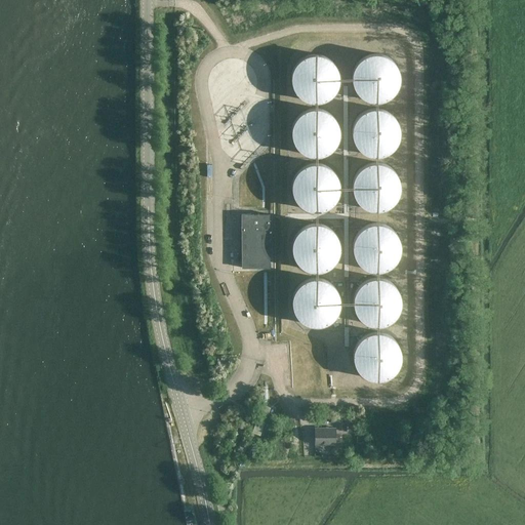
[(304,99),(309,103),(316,104),(322,104),(329,101),(334,96),(338,90),(340,83),(339,77),(337,70),(333,65),(328,61),(322,57),(315,57),(309,58),(303,62),(298,66),(295,72),(293,78),(293,84),(295,90),(298,95),(304,99)]
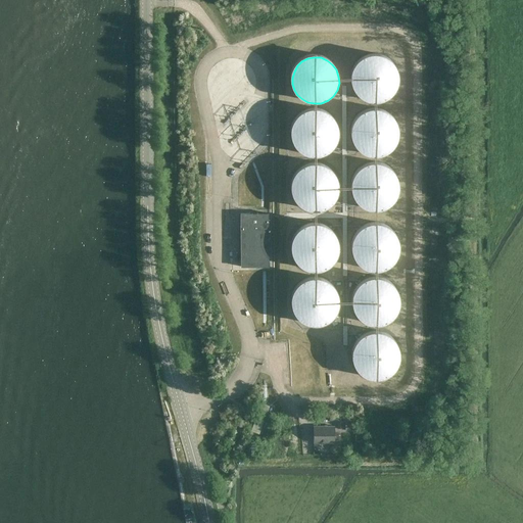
[(363,99),(368,102),(375,103),(381,103),(388,100),(393,96),(397,90),(399,83),(398,77),(396,69),(392,64),(387,60),(381,57),(374,57),(368,58),(362,61),(358,65),(354,72),(352,78),(352,84),(354,90),(358,95),(363,99)]
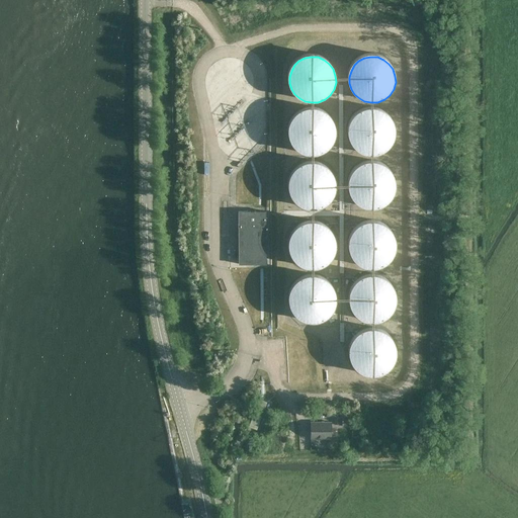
[(358,150),(364,153),(370,155),(377,154),(383,151),(390,147),(393,141),(395,135),(395,127),(393,121),(389,115),(383,111),(377,109),(370,108),(364,110),(358,113),(354,117),(350,122),(349,128),(349,135),(351,141),(354,146),(358,150)]
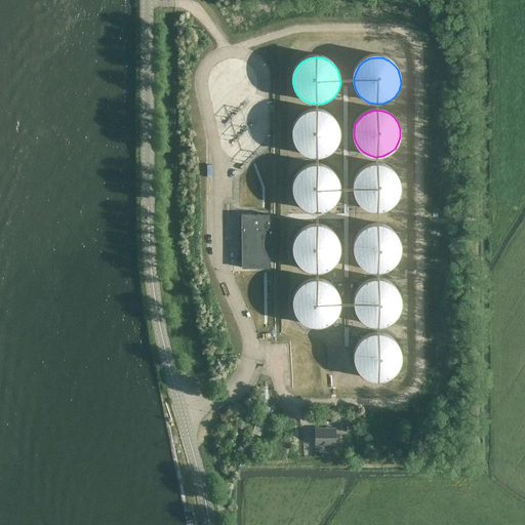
[(304,153),(309,156),(316,157),(323,156),(329,154),(335,150),(338,144),(340,136),(340,129),(338,123),(334,117),(329,113),(322,111),(316,111),(309,112),(304,115),(298,119),(295,125),(294,131),(294,137),(295,144),(299,149),(304,153)]
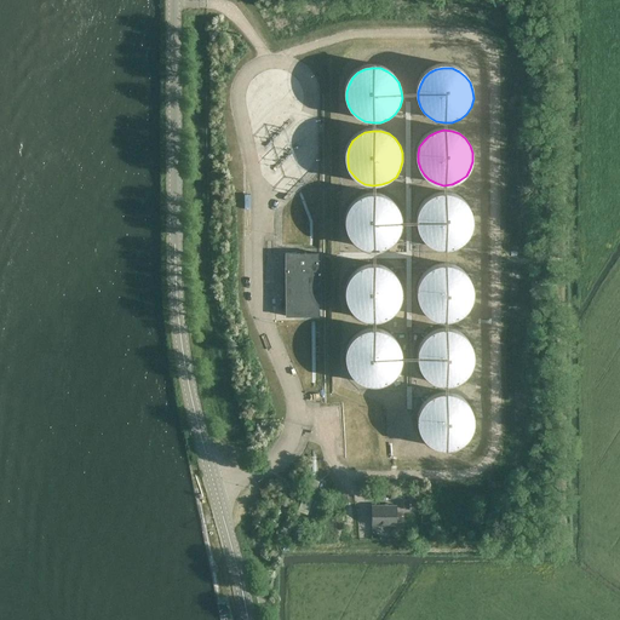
[(359,244),(366,247),(373,250),(382,248),(389,245),(396,240),(400,233),(402,225),(402,217),(400,210),(395,202),(389,197),(382,195),(373,194),(366,196),(359,200),(352,205),(349,211),(348,218),(348,225),(350,233),(354,239),(359,244)]
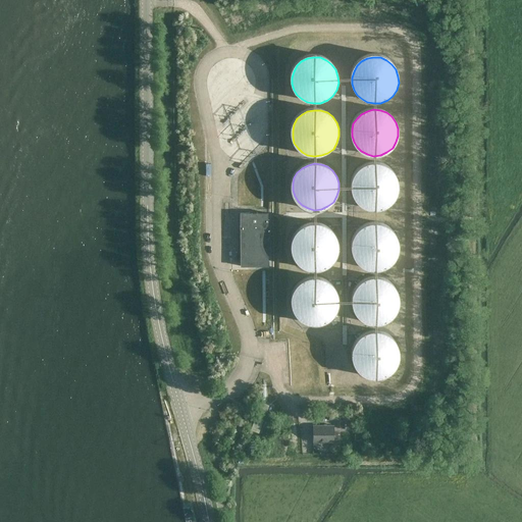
[(362,205),(367,208),(374,210),(381,209),(387,206),(393,202),(397,196),(399,190),(399,183),(396,176),(393,170),(386,166),(380,164),(374,163),(367,164),(361,168),(357,172),(354,177),(352,184),(352,190),(354,196),(357,201),(362,205)]
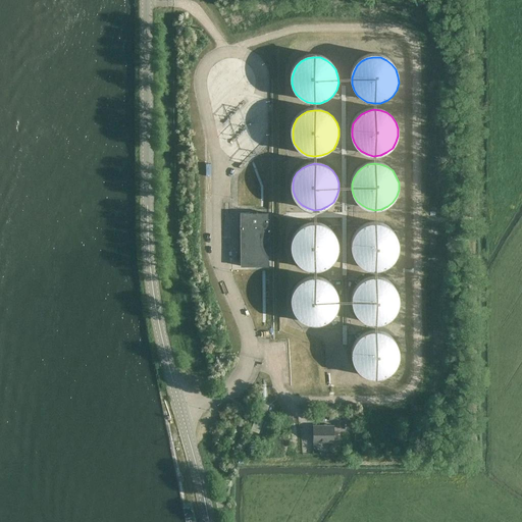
[(241,266),(268,266),(268,213),(241,213),(241,266)]
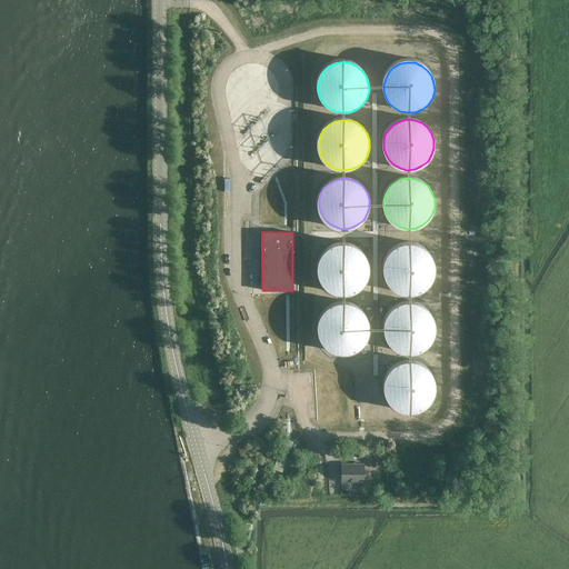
[(330,290),(336,293),(343,295),(351,293),(358,291),(363,286),(368,280),(370,272),(370,265),(367,258),(362,251),(357,247),(350,245),(342,243),(336,246),(329,249),(325,253),(321,259),(319,266),(319,272),(321,279),(325,285),(330,290)]
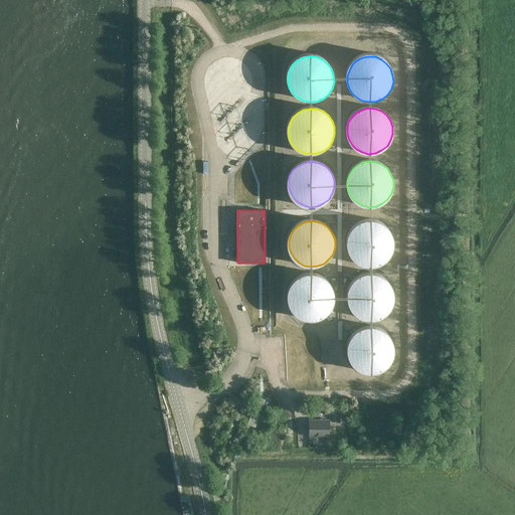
[(357,262),(362,265),(369,266),(376,266),(382,263),(387,259),(391,252),(393,246),(393,239),(391,232),(387,227),(381,223),(375,220),(369,220),(362,221),(356,224),(352,229),(349,234),(347,240),(348,246),(349,252),(352,258),(357,262)]
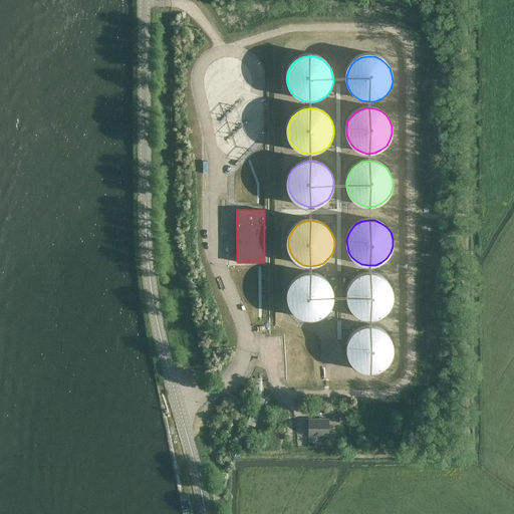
[(296,315),(301,317),(308,319),(315,318),(321,316),(326,311),(330,305),(332,299),(332,292),(330,286),(326,280),(320,276),(314,274),(308,273),(301,275),(295,278),(291,282),(288,287),(287,293),(287,299),(288,305),(291,310),(296,315)]
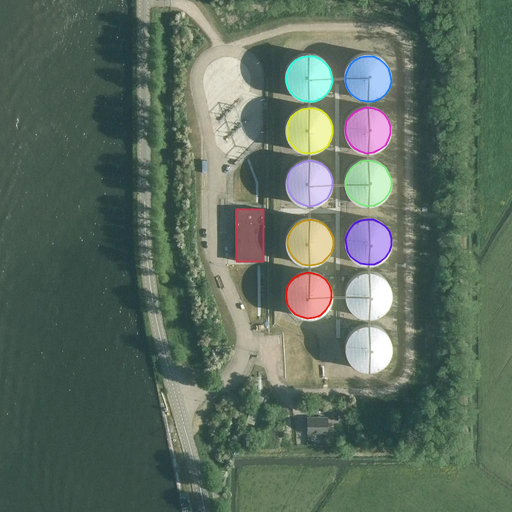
[(356,314),(361,317),(368,318),(375,317),(381,315),(386,311),(390,305),(392,298),(392,291),(390,285),(386,279),(381,275),(374,273),(368,273),(361,274),(356,277),(351,281),(348,287),(347,293),(347,299),(348,305),(352,310),(356,314)]
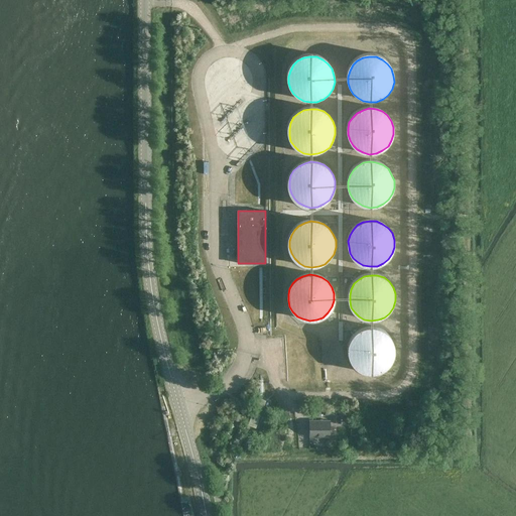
[(358,369),(363,372),(370,373),(377,372),(383,370),(388,365),(392,360),(394,353),(394,346),(392,340),(388,334),(383,330),(376,328),(370,327),(363,329),(358,332),(353,336),(350,342),(349,347),(349,354),(350,359),(354,365),(358,369)]
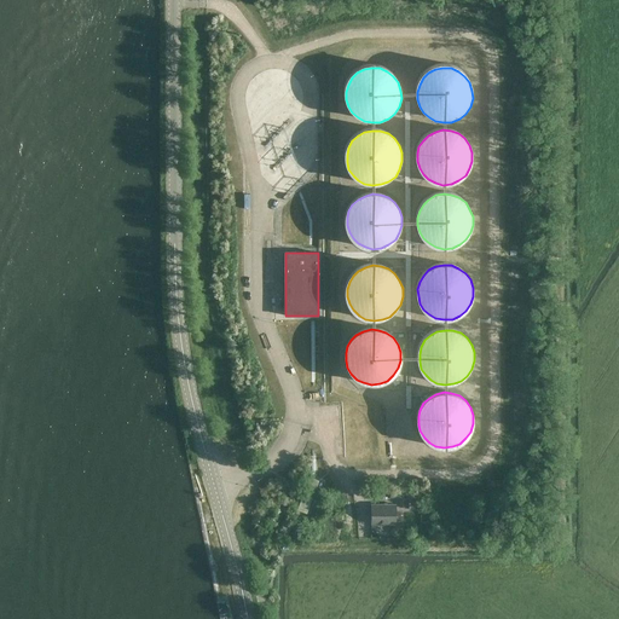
[(395,525),(395,505),(371,505),(371,525),(395,525)]
